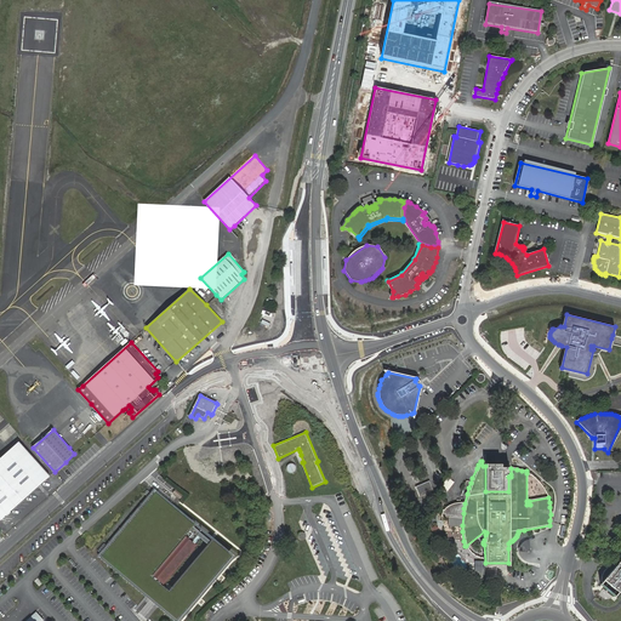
[(294,463),(291,463),(289,463),(288,466),(286,468),(288,471),(289,472),(291,473),(295,472),(296,471),(297,468),(296,466),(294,463)]
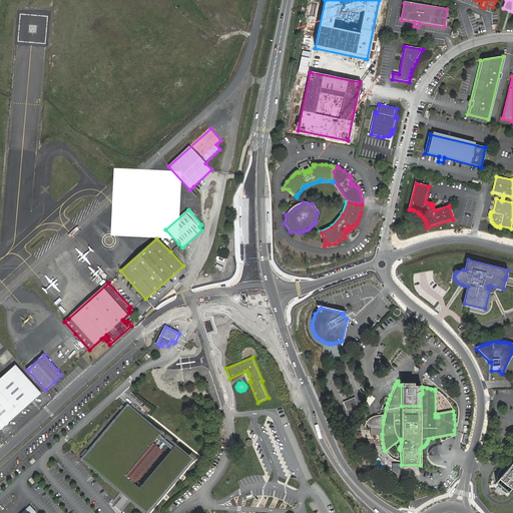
[(153,409),(146,404),(143,407),(150,413),(153,409)]
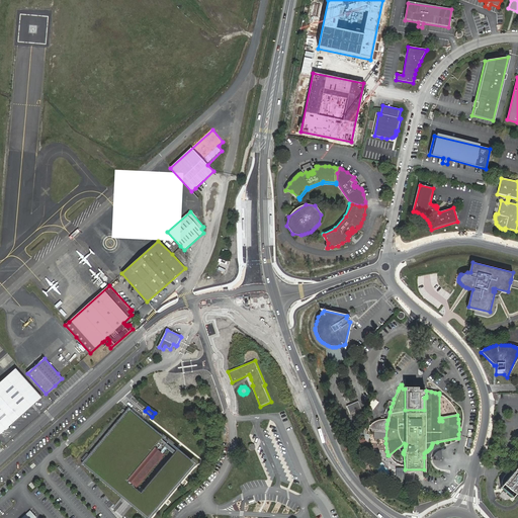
[(147,425),(131,411),(86,464),(122,495),(134,505),(149,517),(194,464),(147,425)]
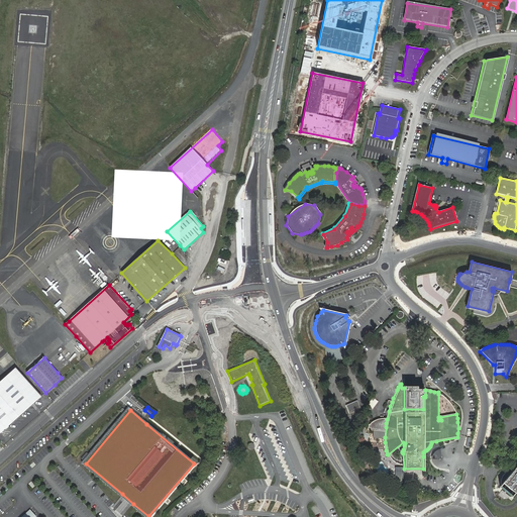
[(368,430),(372,430),(372,441),(385,442),(386,420),(368,419),(368,430)]
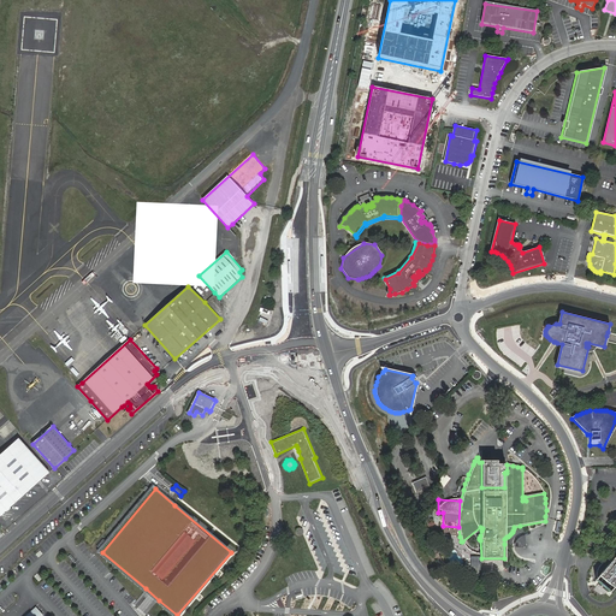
[(504,539),(504,544),(508,544),(523,545),(523,543),(523,539),(523,535),(523,534),(522,531),(520,526),(514,527),(514,528),(513,531),(513,532),(511,533),(510,534),(509,535),(508,537),(507,537),(505,538),(504,539)]
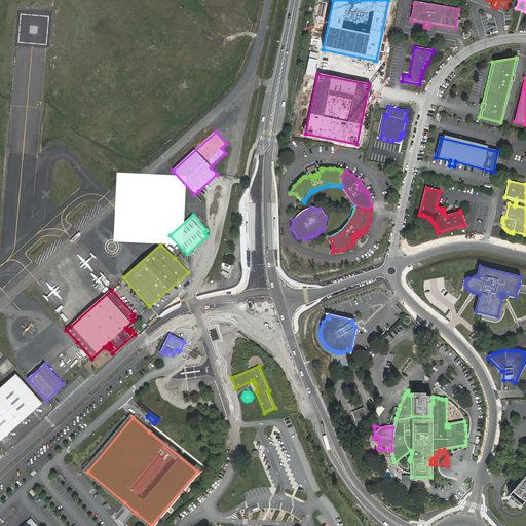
[(523,504),(525,499),(525,474),(524,477),(522,478),(519,479),(516,480),(514,482),(512,484),(511,487),(510,490),(511,495),(523,504)]
